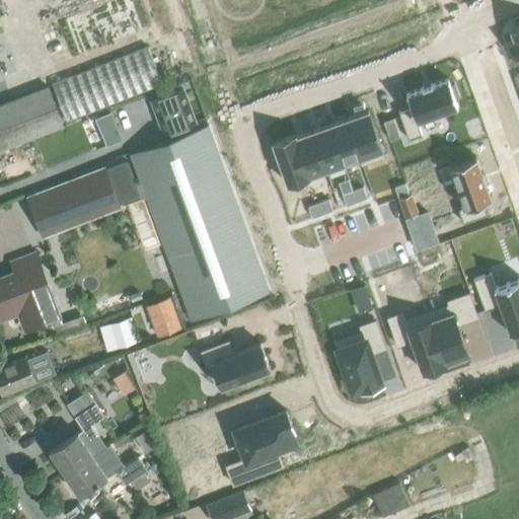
[(411,106),(398,110),(409,139),(422,134),(417,120),(457,105),(455,99),(459,98),(454,82),(450,84),(448,78),(433,84),(432,83),(431,83),(423,86),(421,87),(422,88),(405,93),(411,106)]
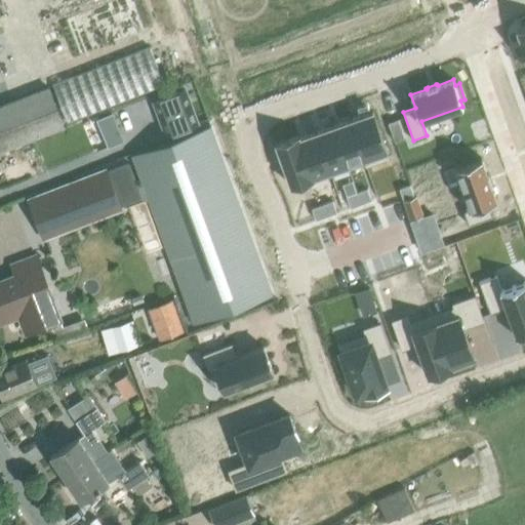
[(186,84),(153,96),(166,133),(199,122),(186,84)]
